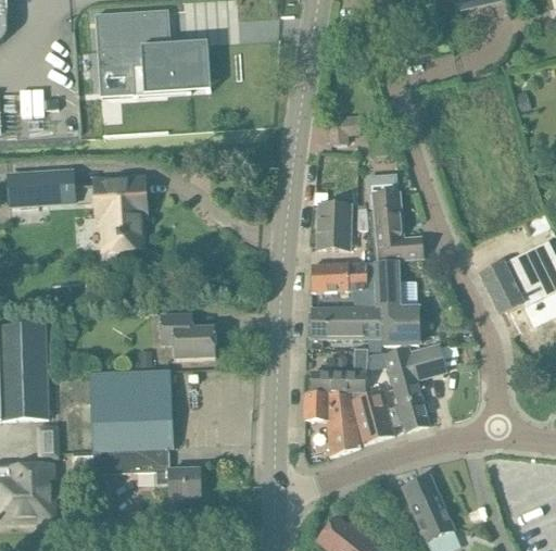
[(452,0),(455,11),(501,0),(452,0)]
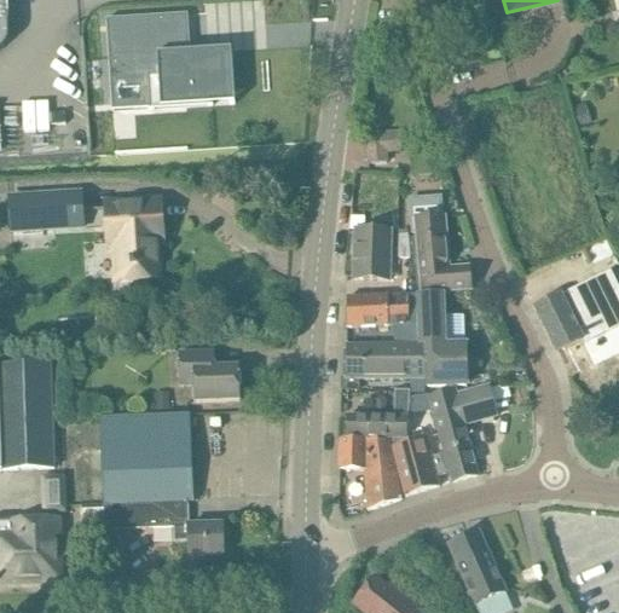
[(109,15),(106,15),(111,96),(114,94),(113,76),(160,73),(161,91),(187,90),(189,100),(207,99),(207,102),(213,100),(212,88),(233,87),(231,46),(190,48),(158,51),(156,17),(109,19),(109,15)]
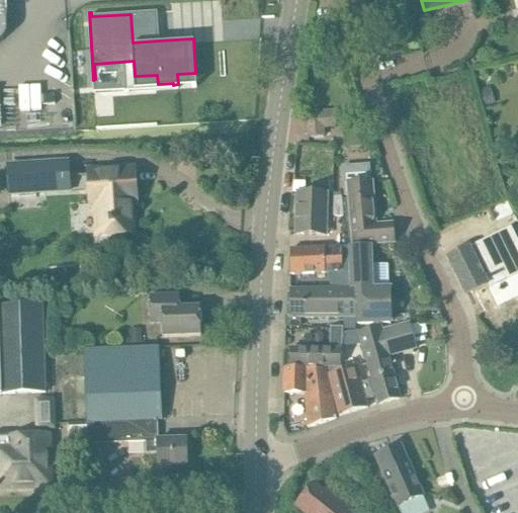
[(323,107),(305,109),(308,135),(325,134),(323,107)]
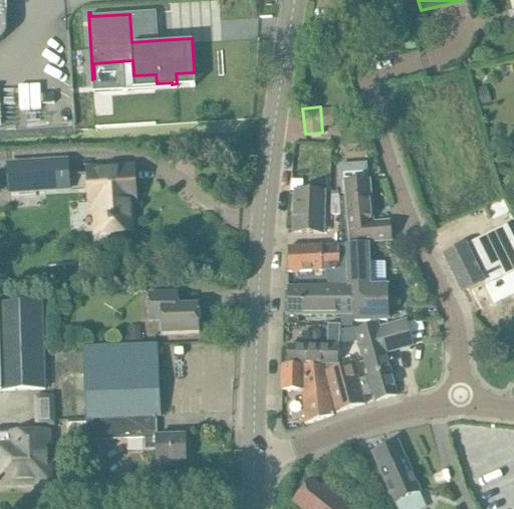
[(69,155),(7,159),(9,191),(71,187),(69,155)]
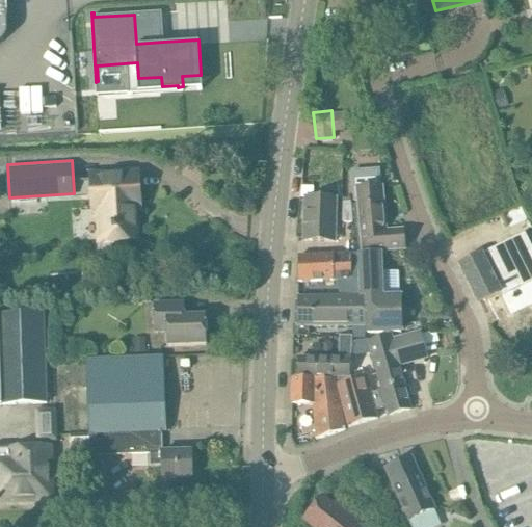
[(380,181),(378,164),(352,165),(354,196),(358,196),(363,246),(404,243),(402,225),(386,227),(381,181),(380,181)]
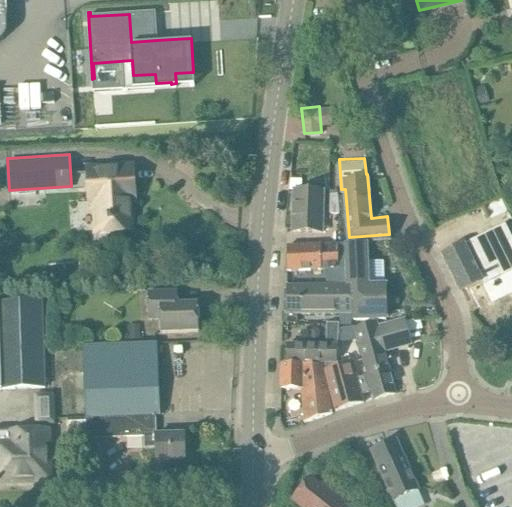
[(132,162),(88,165),(90,199),(95,199),(97,228),(131,226),(129,197),(134,197),(132,162)]
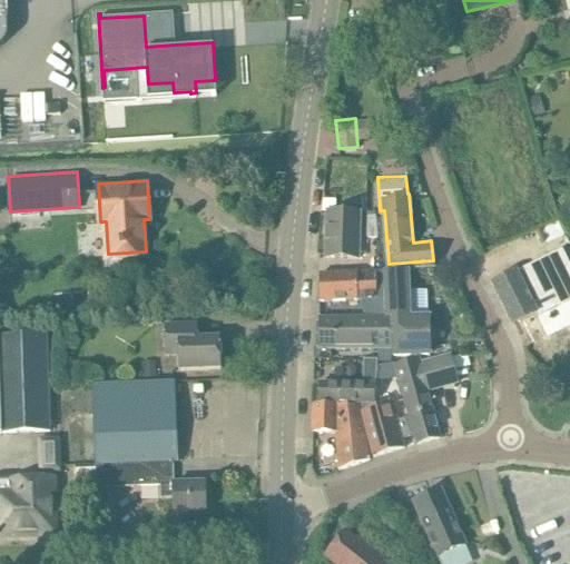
[(359,253),(360,209),(327,208),(326,251),(359,253)]
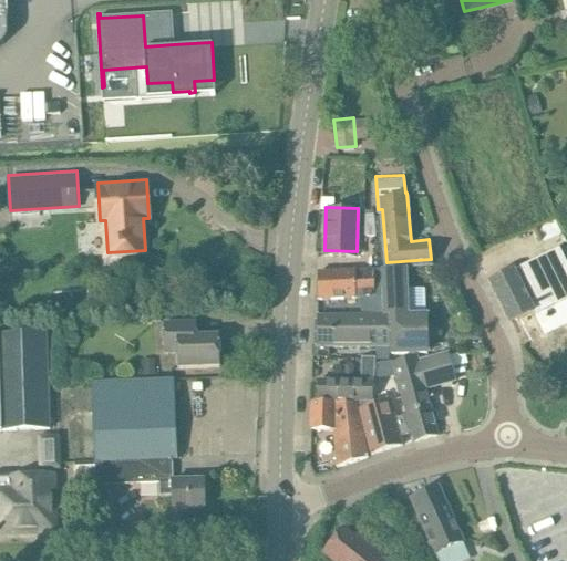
[(513,266),(488,277),(509,319),(534,308),(535,310),(566,293),(566,263),(558,246),(514,268),(513,266)]
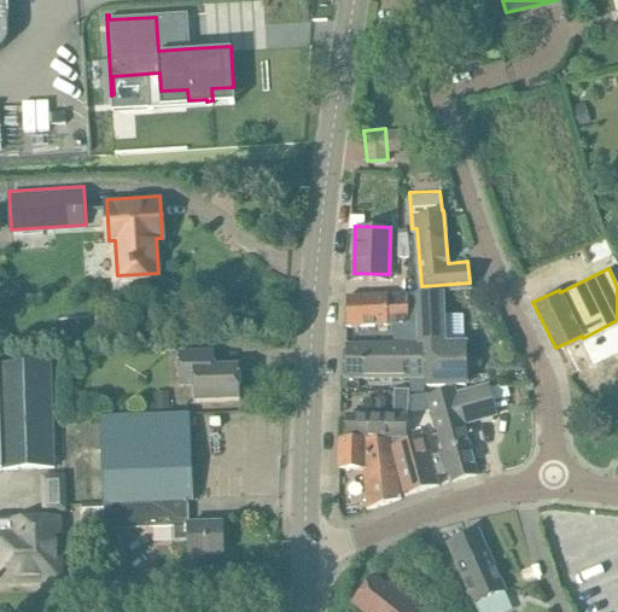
[(347,292),(347,321),(394,319),(394,341),(418,339),(419,339),(418,318),(417,290),(417,287),(347,292)]
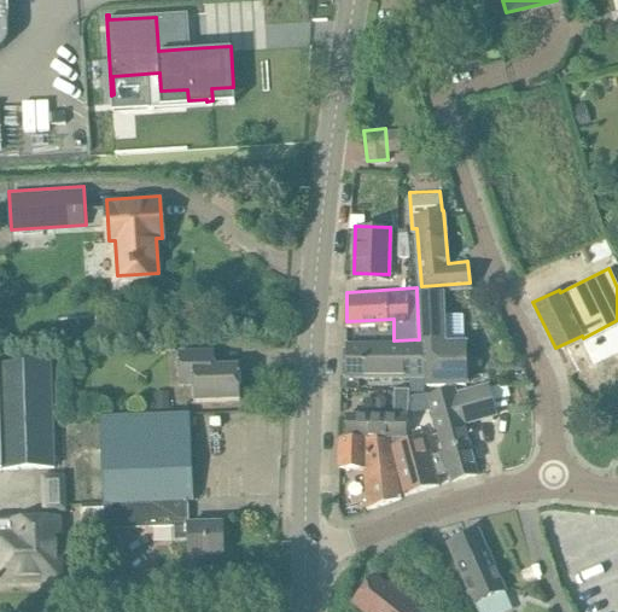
[(417,290),(418,318),(419,339),(424,339),(425,372),(426,382),(466,379),(462,338),(447,337),(443,287),(417,290)]
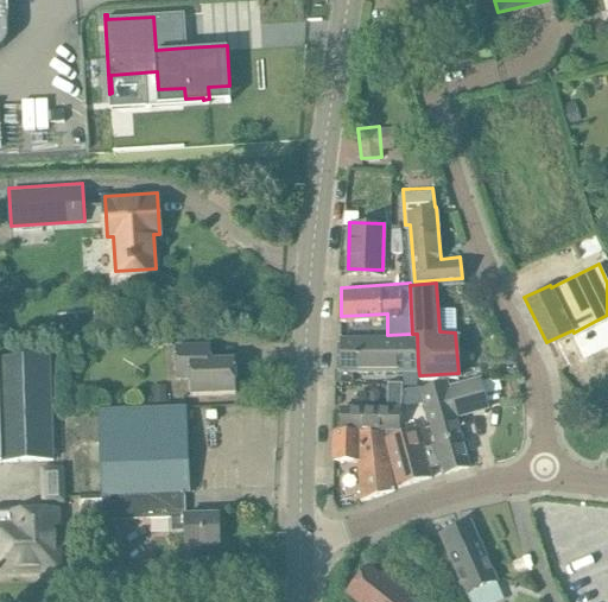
[(387,335),(340,335),(340,367),(334,367),(334,380),(353,380),(353,366),(401,366),(418,366),(417,334),(412,334),(411,334),(387,335)]
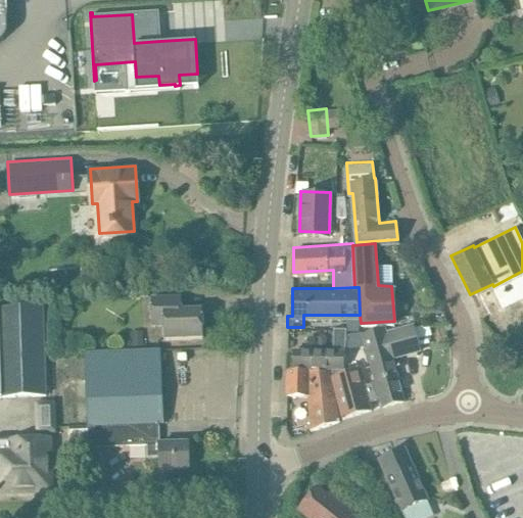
[(181,292),(151,293),(152,322),(163,322),(164,336),(203,335),(202,307),(182,308),(181,292)]
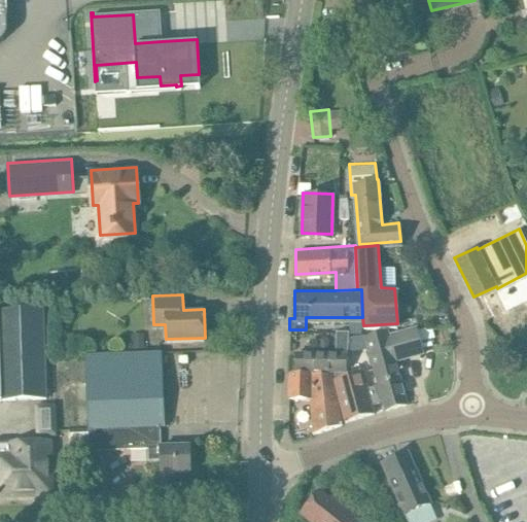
[(0,306),(0,395),(1,395),(1,397),(47,395),(44,305),(0,306)]
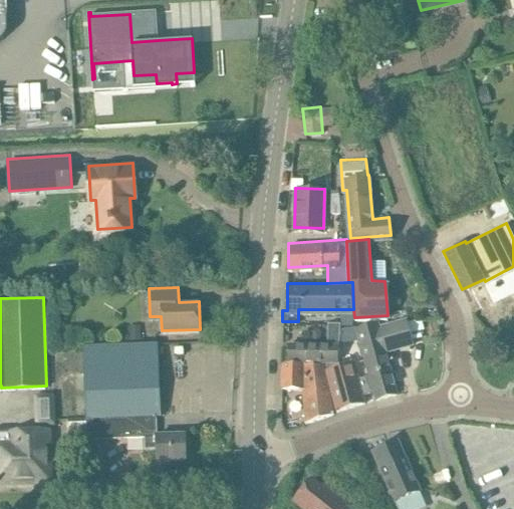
[(408,320),(407,315),(379,323),(378,319),(356,325),(358,334),(375,395),(396,390),(386,350),(414,343),(412,336),(422,333),(420,326),(424,325),(421,316),(408,320)]
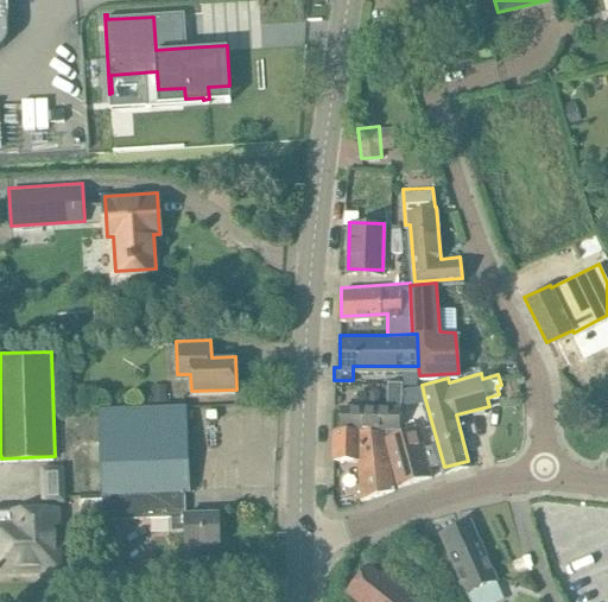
[(387,379),(387,405),(341,405),(341,426),(382,426),(391,426),(401,426),(401,379),(387,379)]
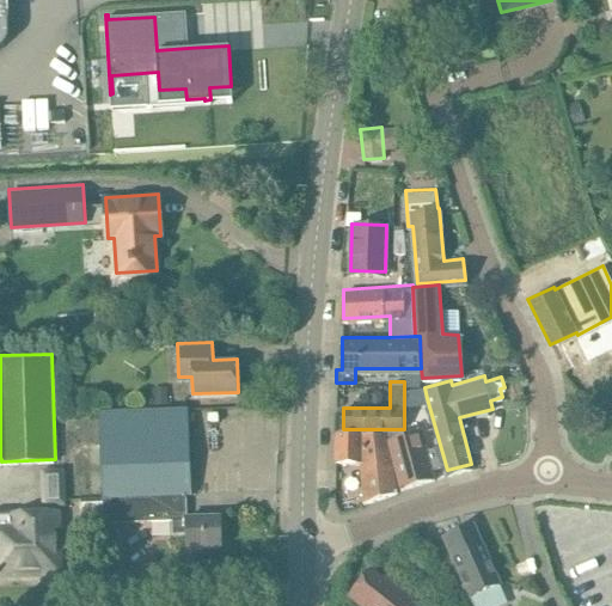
[(166,384),(152,385),(153,404),(167,404),(166,384)]
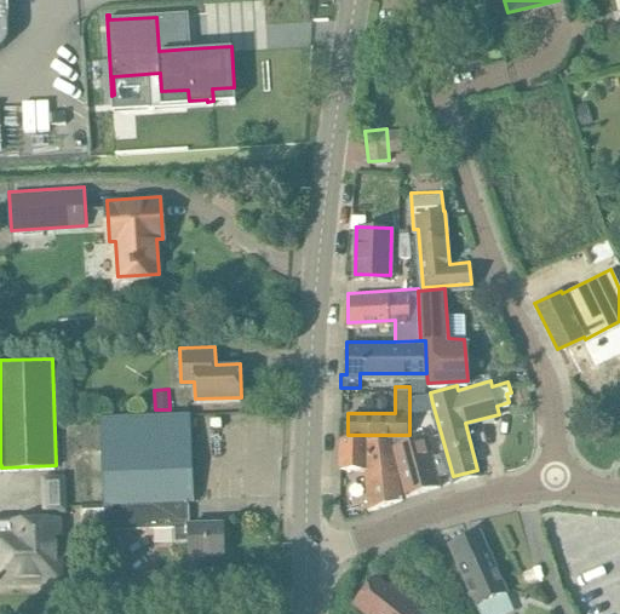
[(190,409),(101,413),(104,501),(188,499),(194,499),(190,409)]
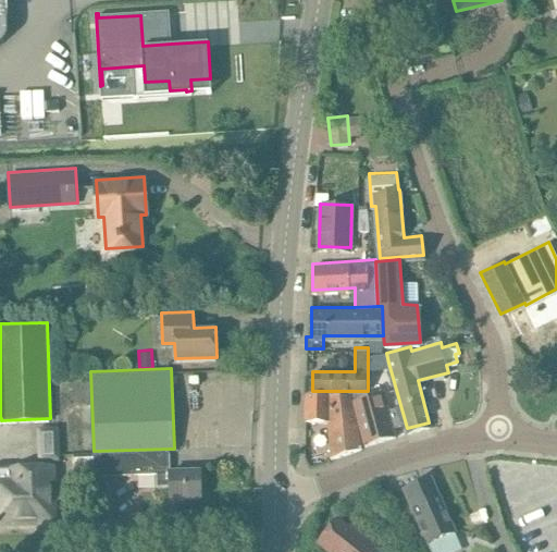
[(351,397),(354,404),(363,441),(395,432),(383,389),(351,397)]
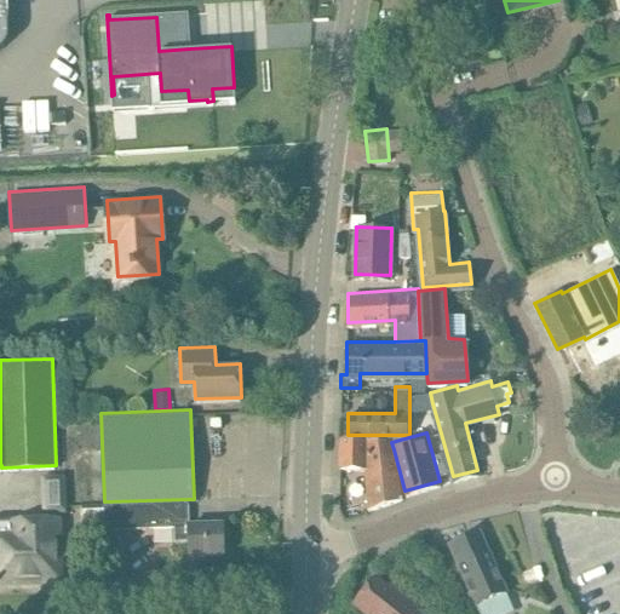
[(394,449),(391,442),(390,436),(365,436),(340,436),(340,464),(365,464),(367,506),(403,494),(394,449)]
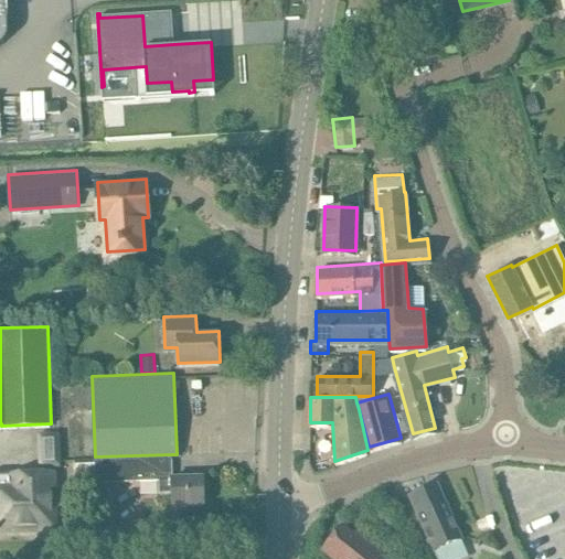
[(39,437),(40,459),(53,458),(53,436),(39,437)]
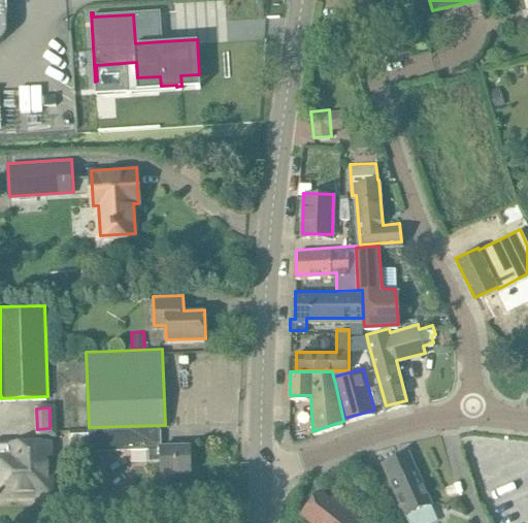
[(160,425),(89,427),(89,449),(147,447),(147,459),(161,458),(162,469),(191,469),(190,444),(161,445),(160,425)]
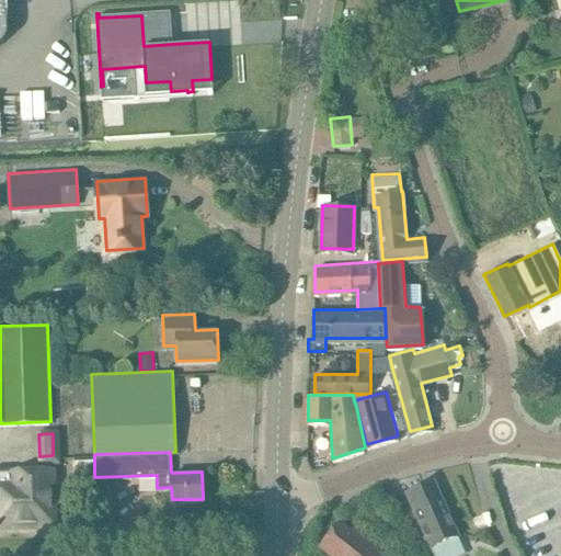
[(560,502),(560,495),(560,463),(516,461),(491,469),(506,514),(506,509),(523,555),(542,549),(526,501),(557,503),(560,502)]
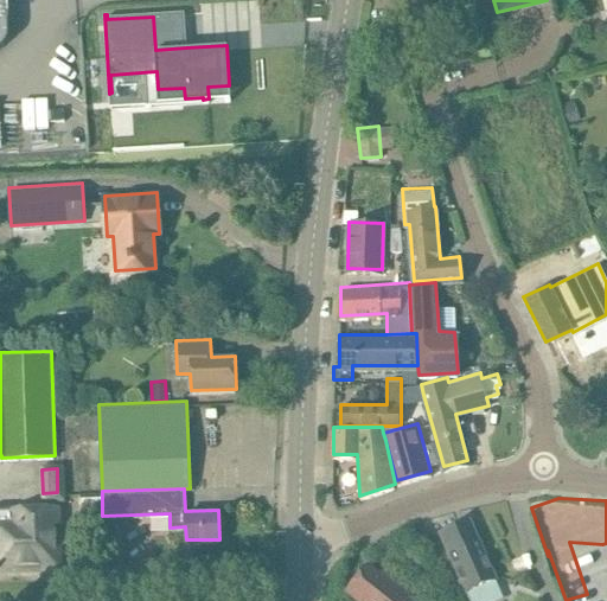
[(57,503),(6,504),(0,504),(0,567),(27,567),(27,562),(40,561),(40,562),(59,562),(57,503)]
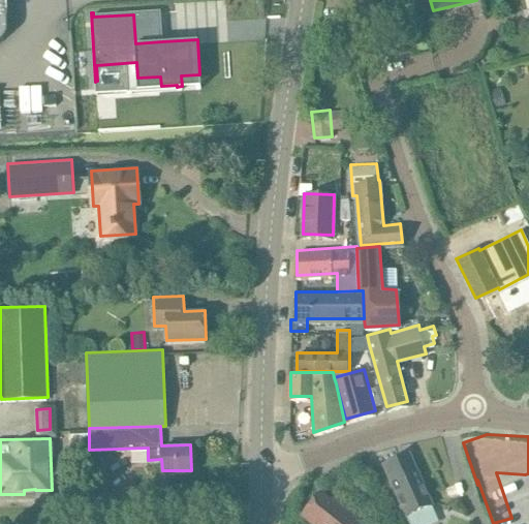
[(409,451),(383,462),(406,513),(431,501),(409,451)]
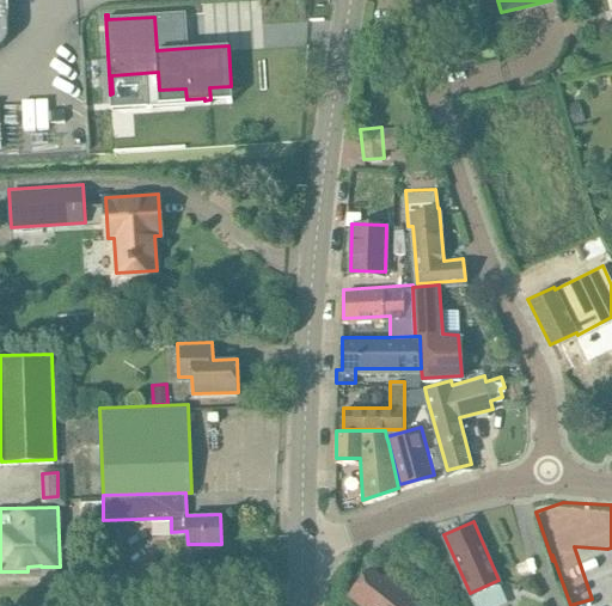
[(371,565),(349,593),(365,605),(423,605),(420,603),(423,598),(387,569),(383,575),(371,565)]
